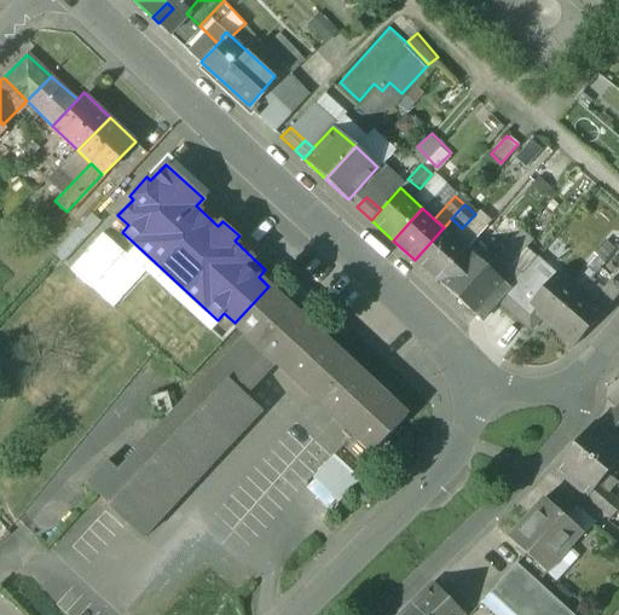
[(444,227),(415,260),(435,279),(464,248),(444,227)]
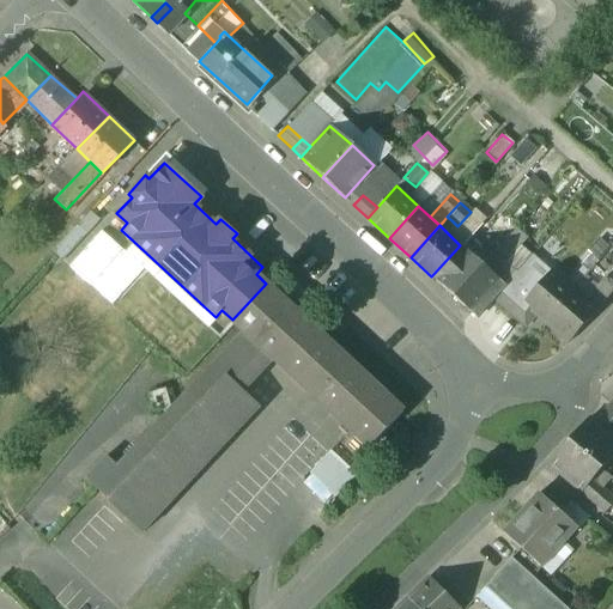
[(74,259),(115,296),(145,263),(104,226),(74,259)]
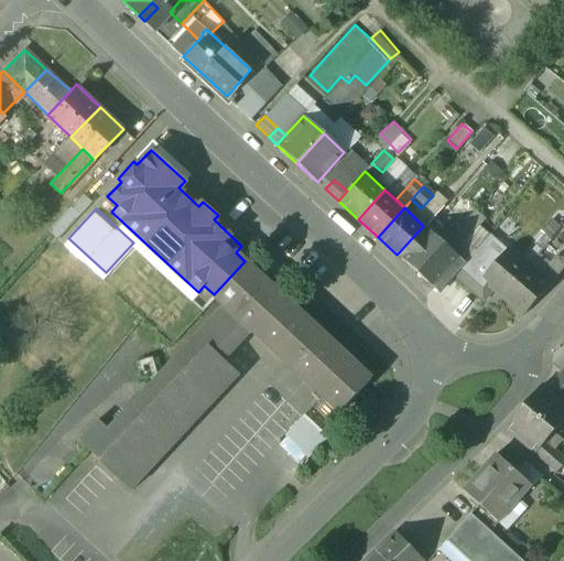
[(453,214),(441,227),(446,232),(451,236),(463,223),(453,214)]
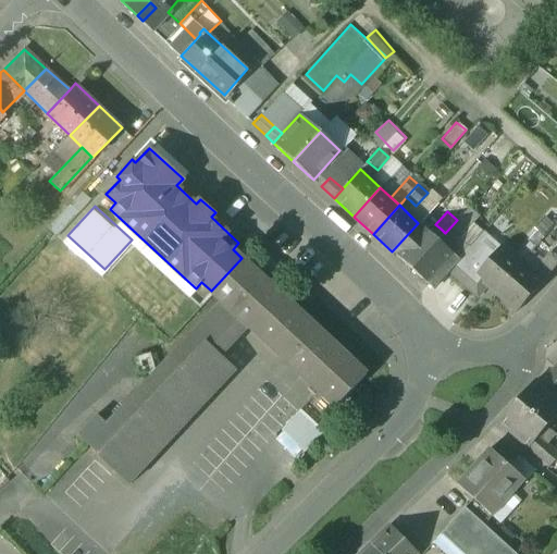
[(457,220),(445,233),(448,236),(454,241),(466,228),(457,220)]
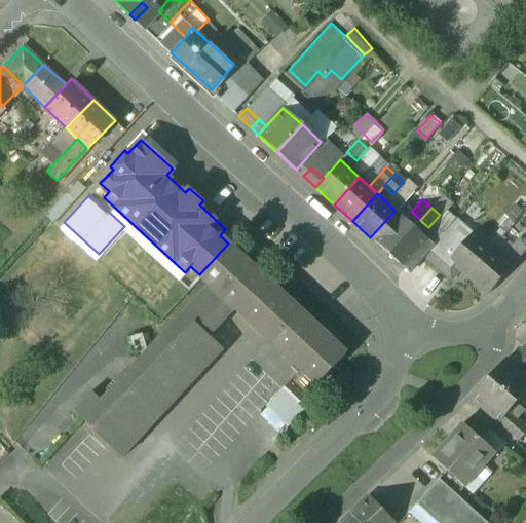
[(395,211),(370,237),(388,255),(413,227),(395,211)]
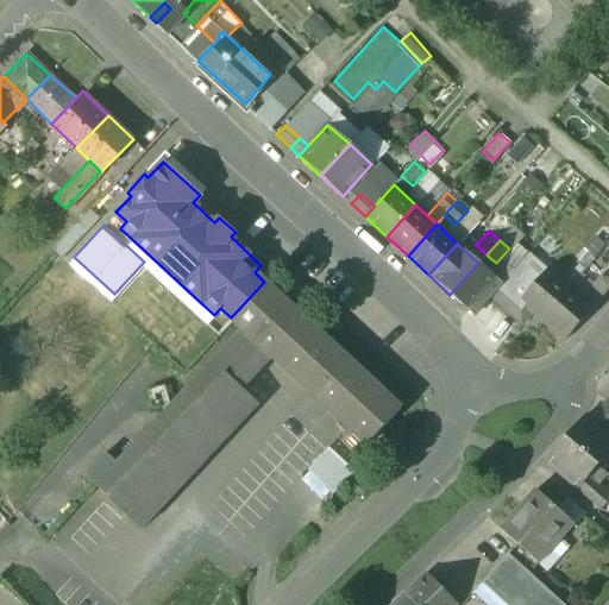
[(501,283),(478,263),(450,295),(472,314),(489,295),(501,283)]
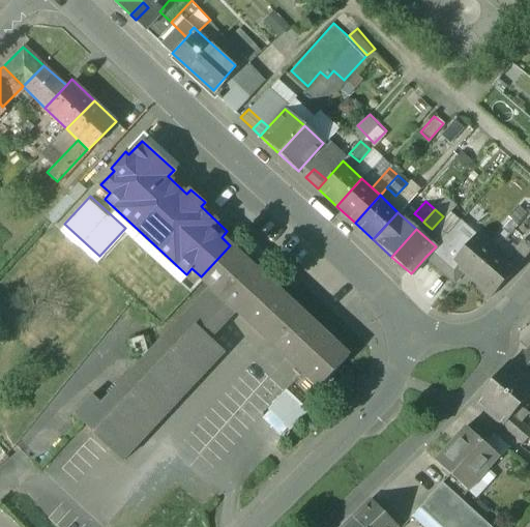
[(495,251),(475,233),(451,261),(451,262),(462,270),(471,279),(495,251)]
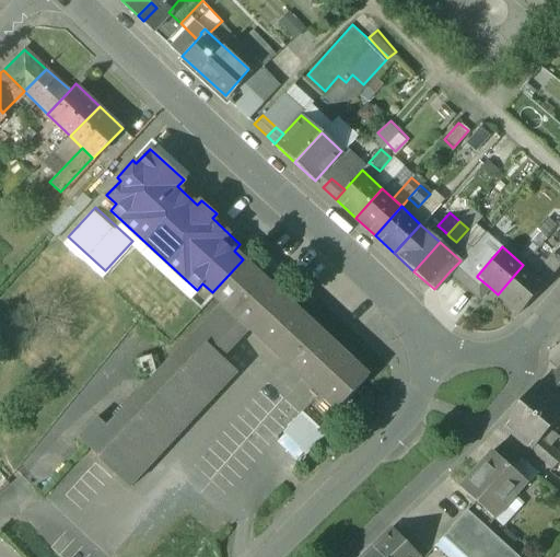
[(559,262),(559,258),(552,252),(540,266),(546,270),(550,274),(559,262)]
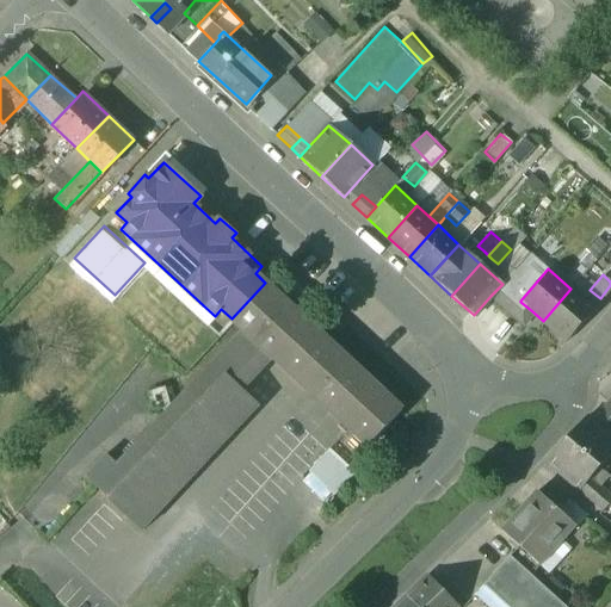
[(400,406),(266,282),(265,283),(232,319),(242,328),(244,328),(270,353),(366,443),(400,406)]
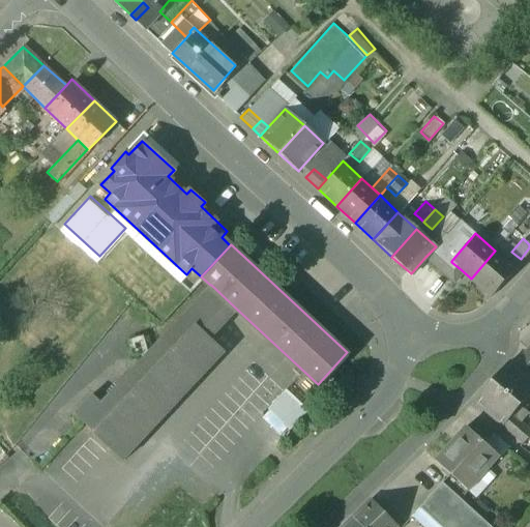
[(436,246),(425,257),(452,282),(462,270),(451,262),(451,261),(436,246)]
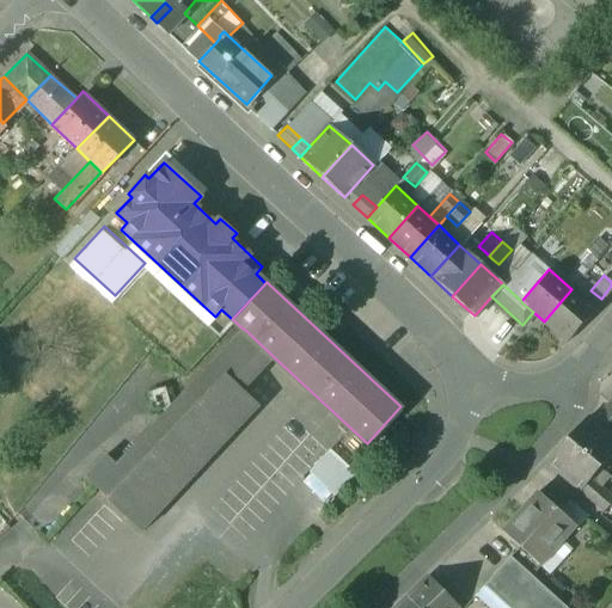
[(593,308),(571,289),(544,321),(565,341),(593,308)]
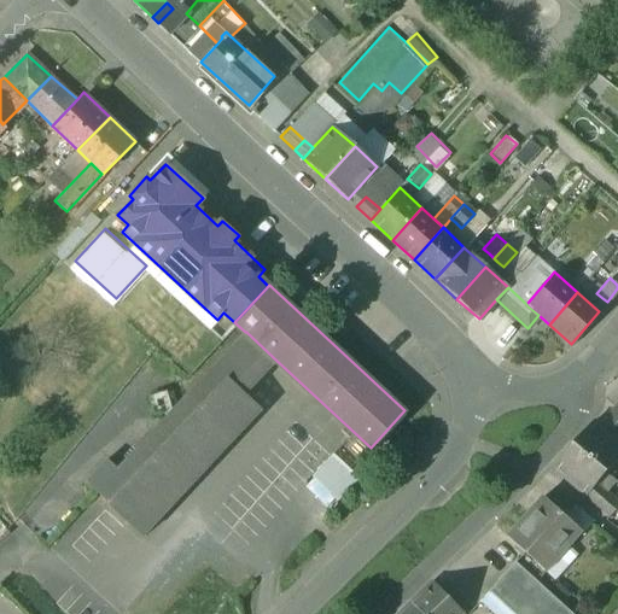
[(245,332),(116,472),(103,460),(83,479),(108,501),(106,503),(140,533),(257,407),(240,391),(273,357),(246,332),(245,332)]
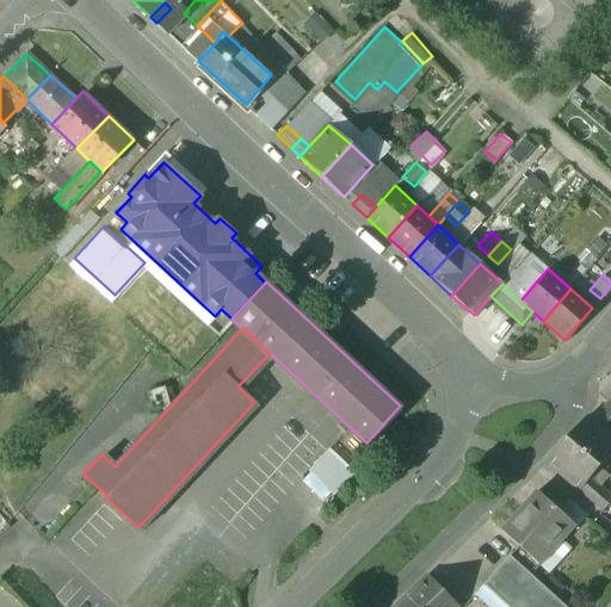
[(610,403),(609,401),(591,421),(608,434),(610,429),(610,403)]
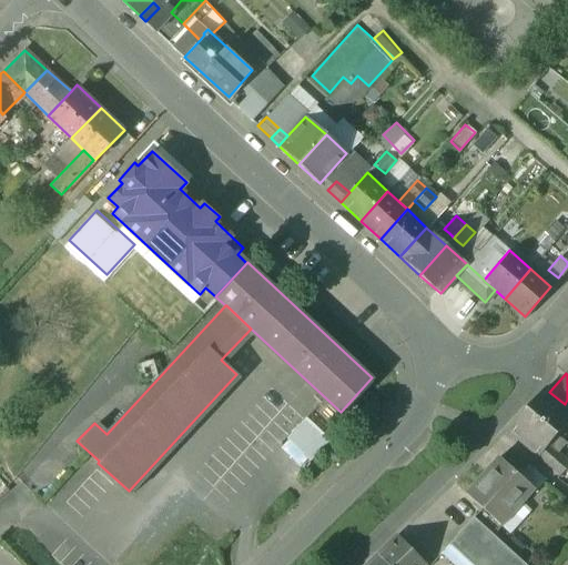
[(549,392),(544,386),(525,407),(556,433),(567,419),(567,407),(565,404),(549,392)]
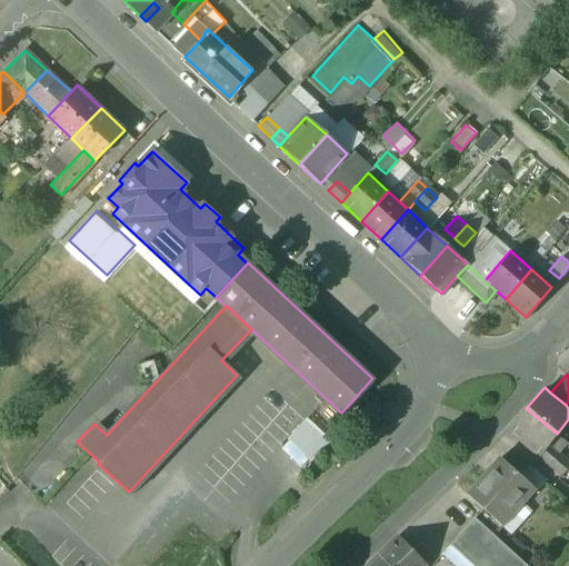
[(557,434),(526,408),(508,429),(539,455),(557,434)]
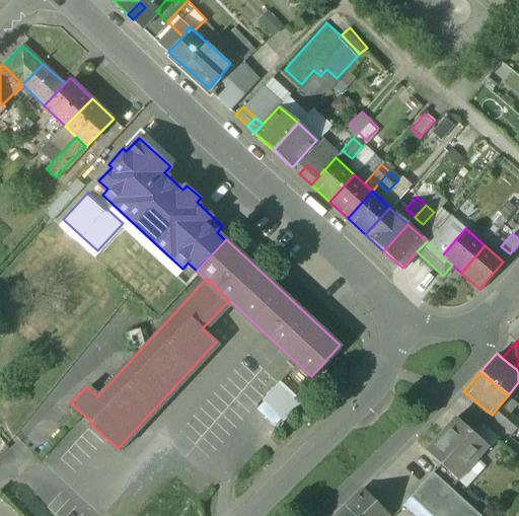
[(283,378),(264,396),(285,418),(304,398),(283,378)]
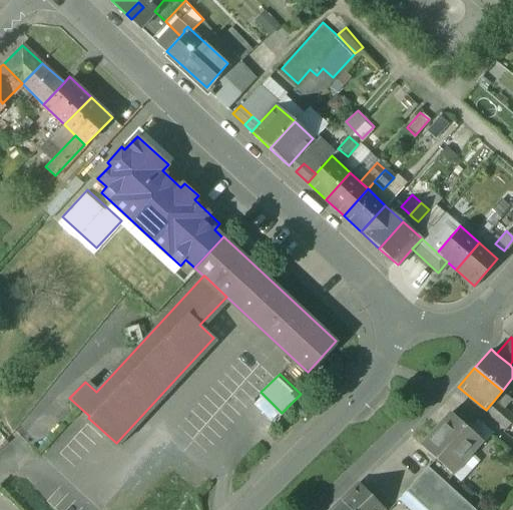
[(488,427),(460,404),(453,412),(480,437),(488,427)]
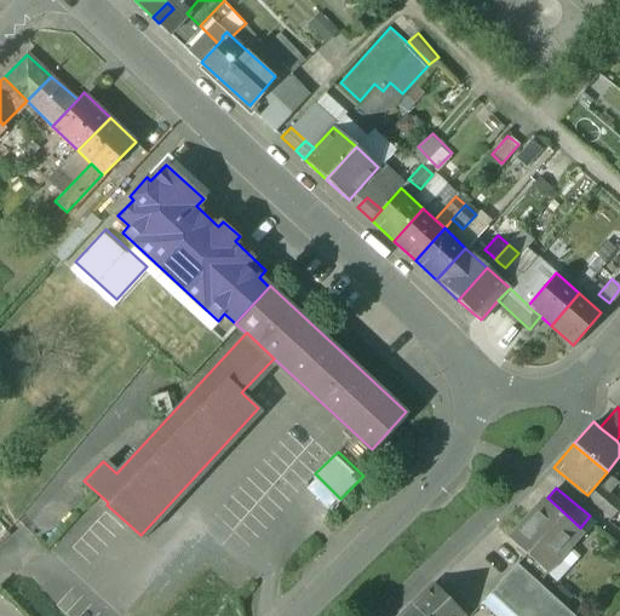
[(596,493),(591,499),(596,504),(601,498),(596,493)]
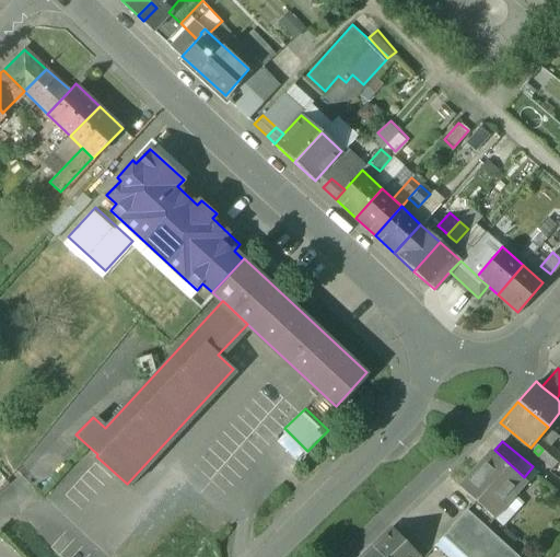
[(543,450),(538,455),(551,466),(559,456),(547,445),(543,450)]
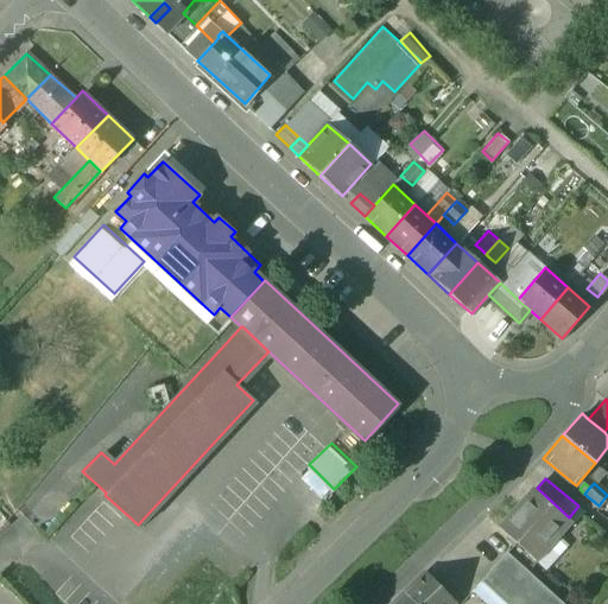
[(534,485),(498,526),(515,542),(537,561),(572,521),(569,517),(537,488),(534,485)]
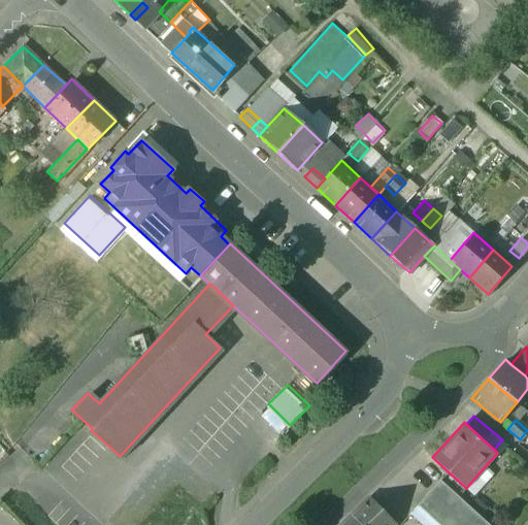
[(466,488),(448,471),(440,480),(459,496),(466,488)]
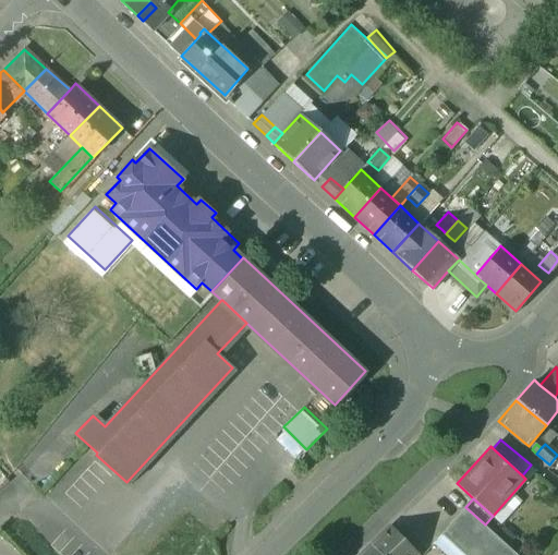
[(518,554),(485,525),(465,507),(443,533),(465,554),(518,554)]
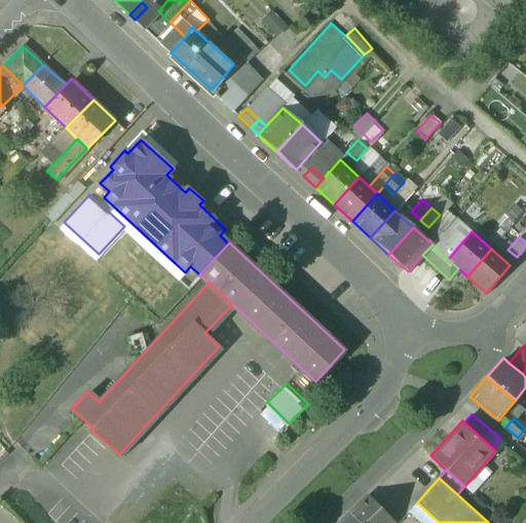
[(393,522),(396,521),(370,494),(351,513),(361,522),(393,522)]
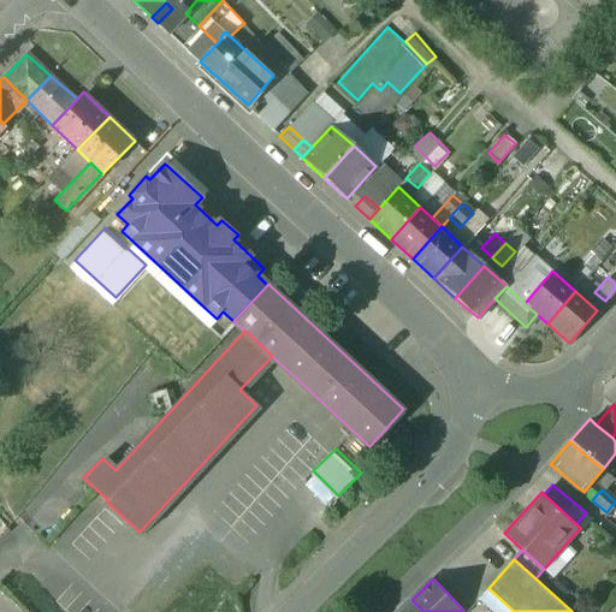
[(514,611),(489,588),(478,598),(493,611),(514,611)]
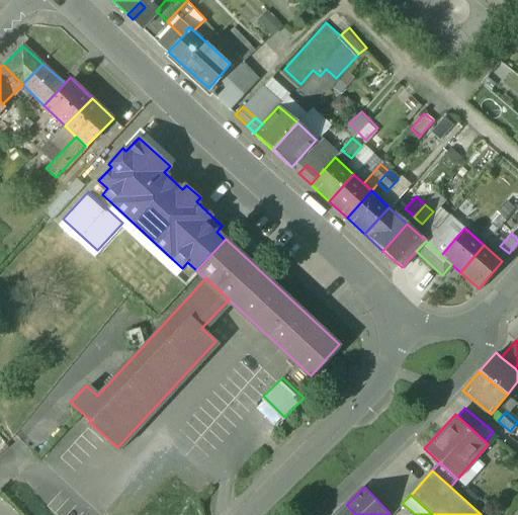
[(355,514),(346,505),(334,514),(355,514)]
